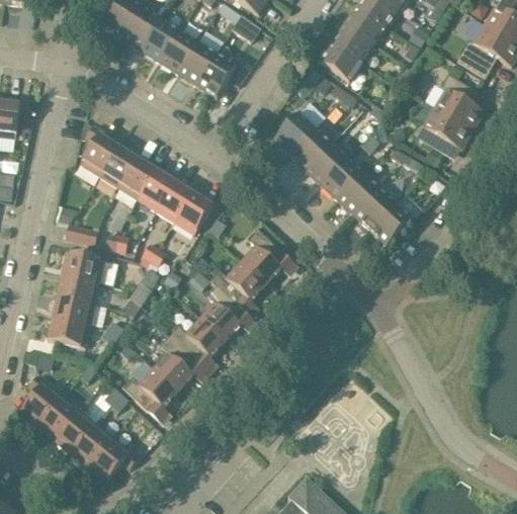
[(122,39),(142,7),(130,0),(119,0),(103,27),(122,39)]
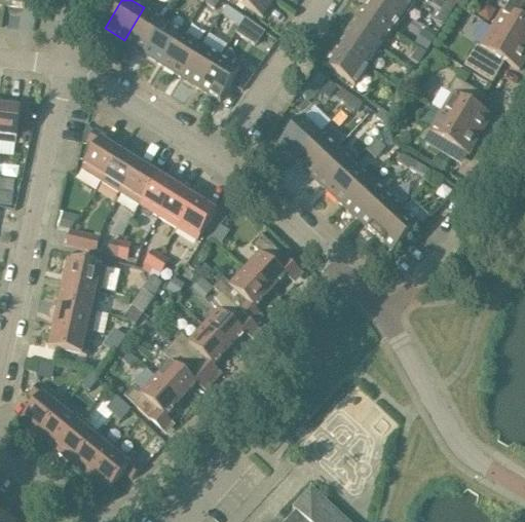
[(238,0),(262,15),(273,0),(238,0)]
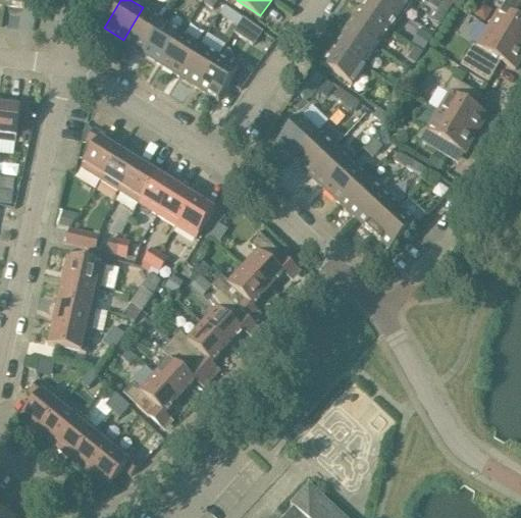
[(402,9),(387,0),(362,0),(358,6),(389,28),(402,9)]
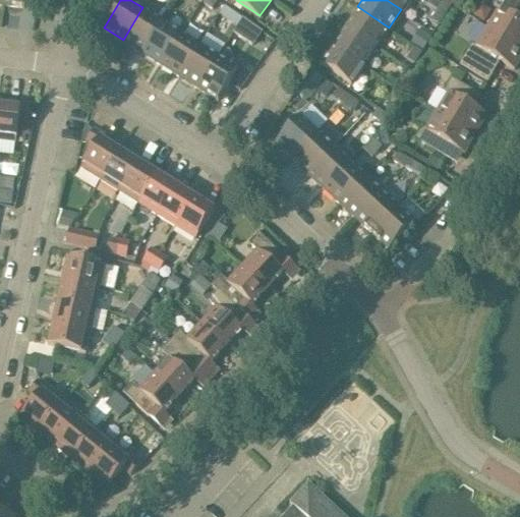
[(387,0),(401,9),(407,0),(387,0)]
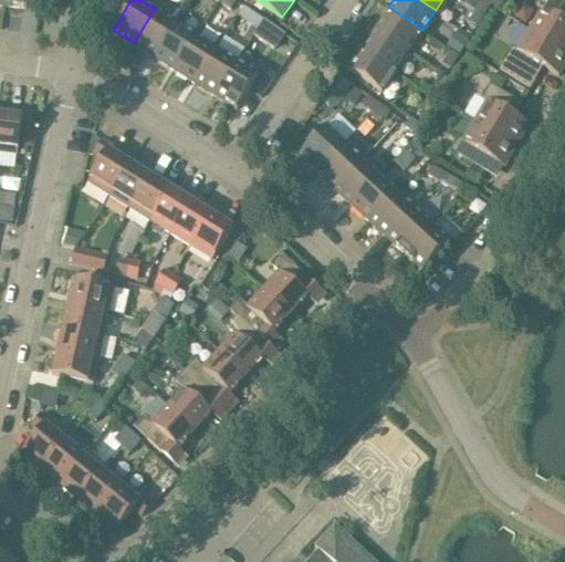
[(473,9),(482,13),(489,2),(485,0),(479,0),(473,9)]
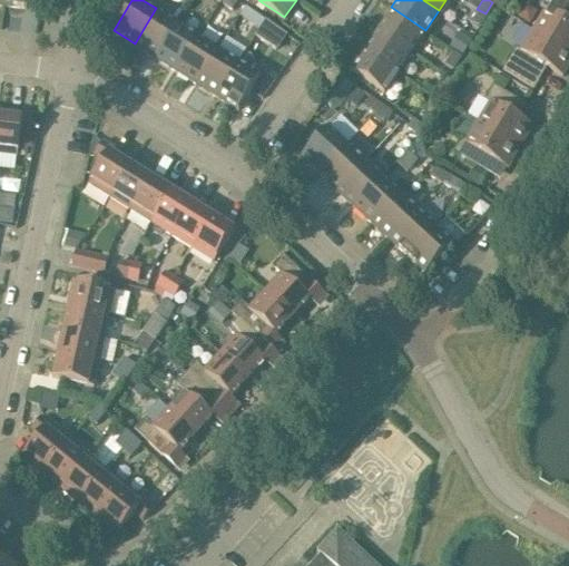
[(532,27),(568,48),(568,0),(542,0),(540,3),(545,7),(532,27)]
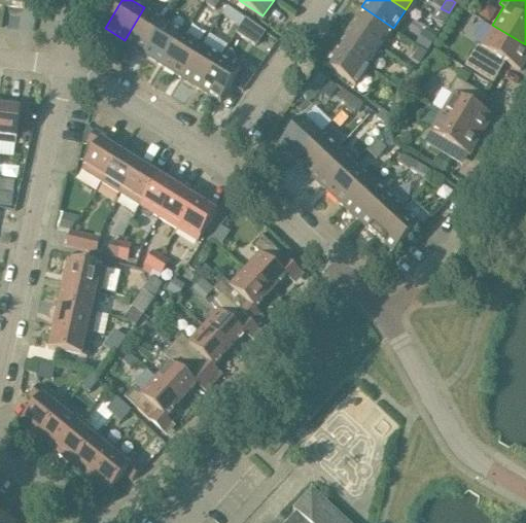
[(393,28),(361,6),(349,25),(380,46),(393,28)]
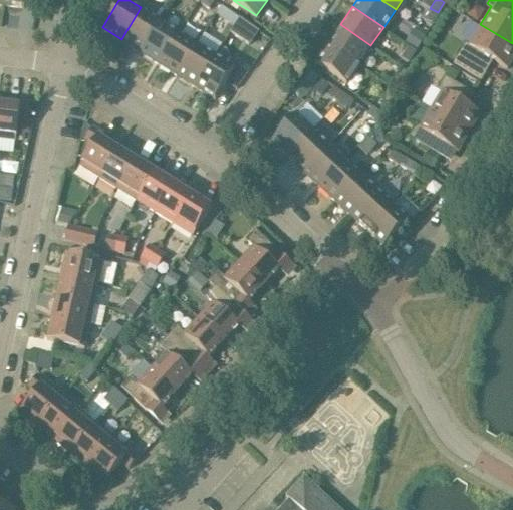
[(140,50),(160,19),(141,7),(121,39),(140,50)]
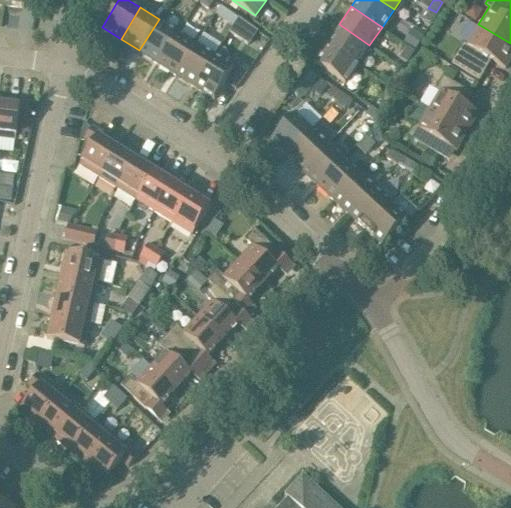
[(232,23),(237,16),(227,8),(222,16),(232,23)]
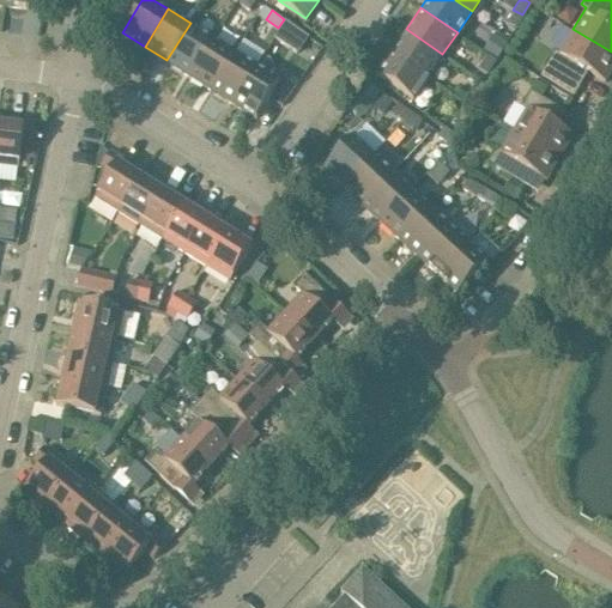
[(513,10),(504,22),(514,28),(522,14),(513,10)]
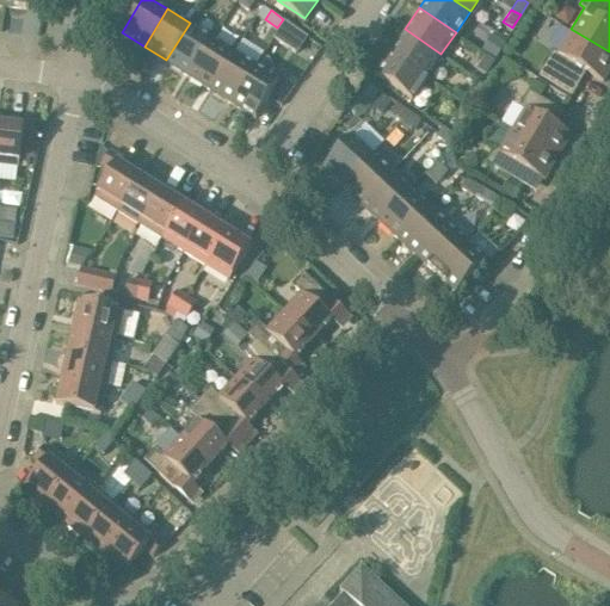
[(277,28),(290,36),(296,28),(283,19),(277,28)]
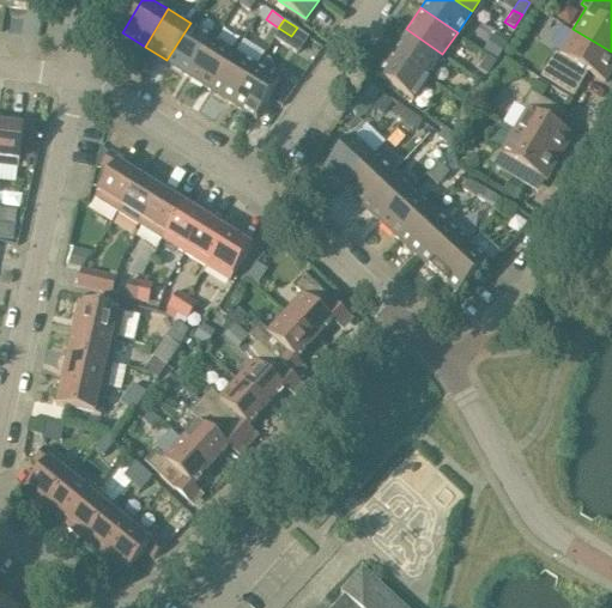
[(188,74),(212,36),(191,23),(167,60),(188,74)]
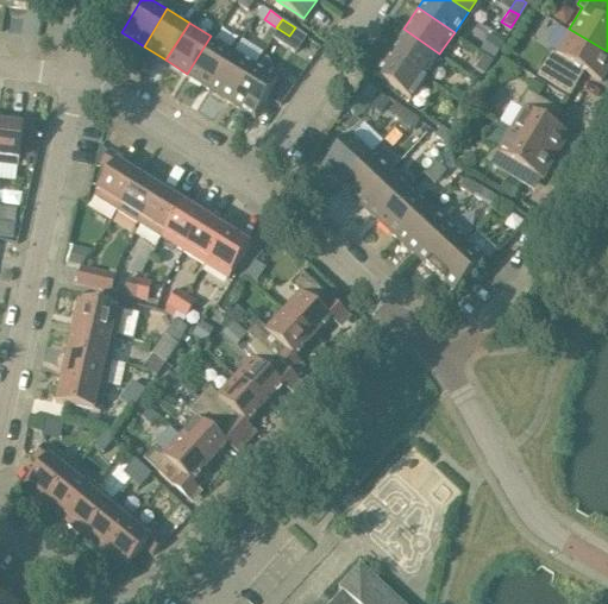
[(439,54),(403,29),(389,50),(425,75),(439,54)]
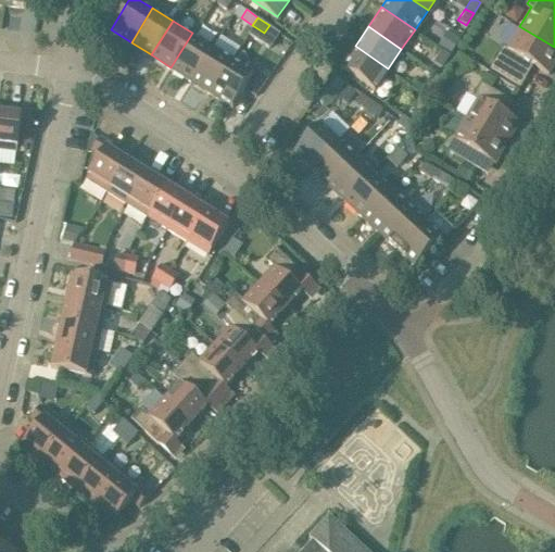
[(554,47),(519,26),(507,46),(503,42),(495,55),(490,65),(521,84),(533,62),(547,72),(554,59),(554,47)]
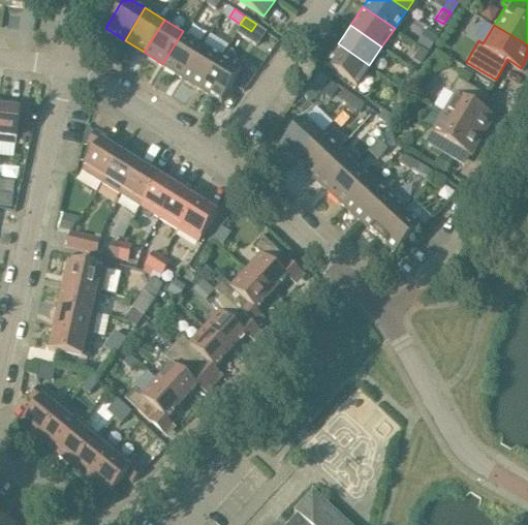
[(182,75),(202,43),(183,31),(162,64),(182,75)]
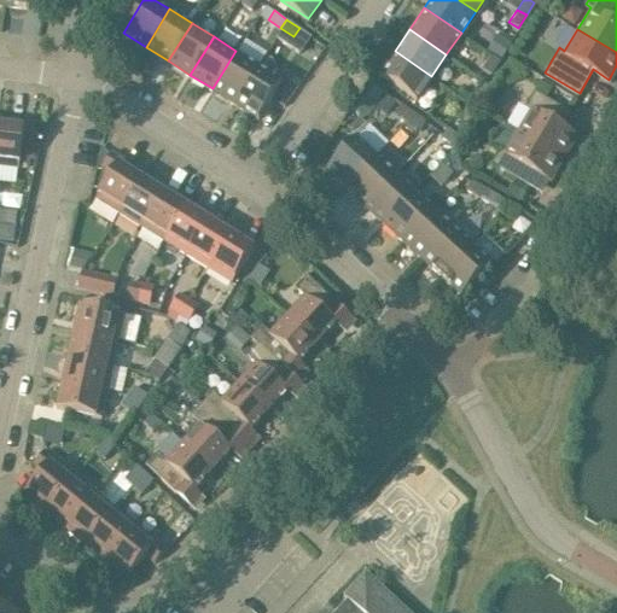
[(234,103),(258,64),(236,51),(213,88),(234,103)]
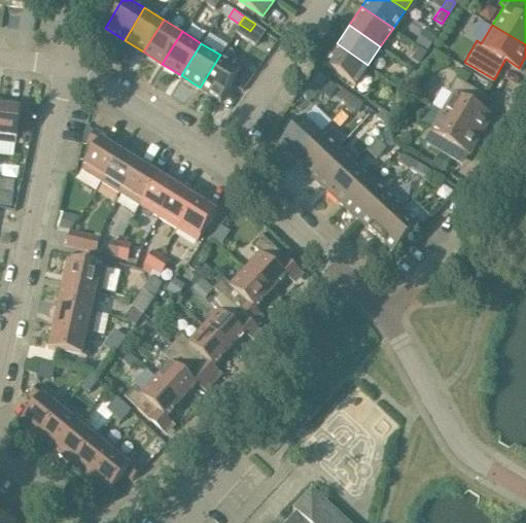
[(367,65),(337,43),(323,62),(354,83),(367,65)]
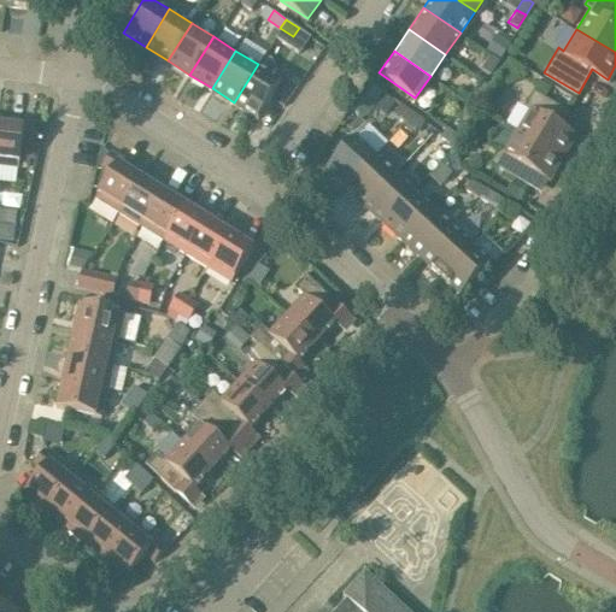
[(488,53),(481,66),(490,72),(498,59),(488,53)]
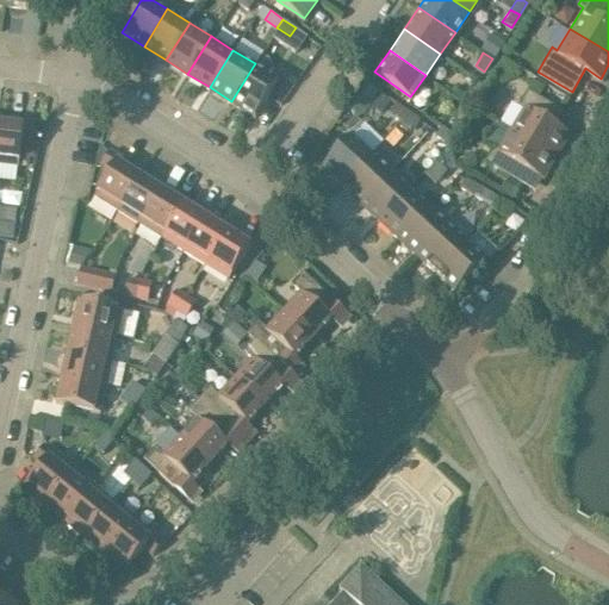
[(231,101),(254,114),(278,78),(255,63),(231,101)]
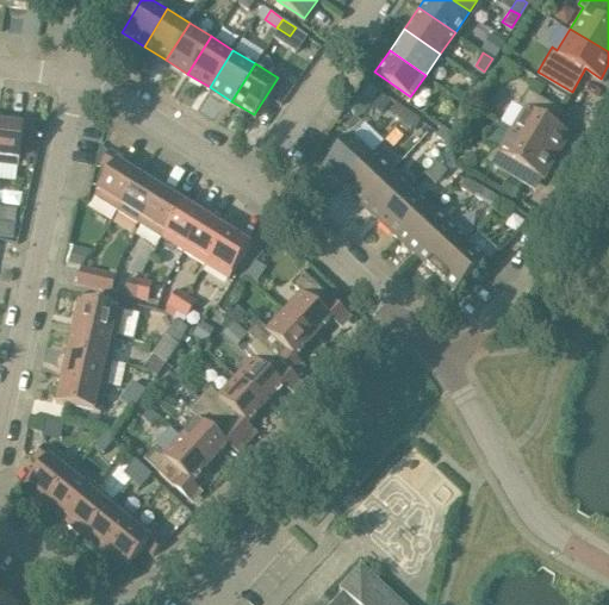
[(471,106),(479,93),(470,87),(461,100),(471,106)]
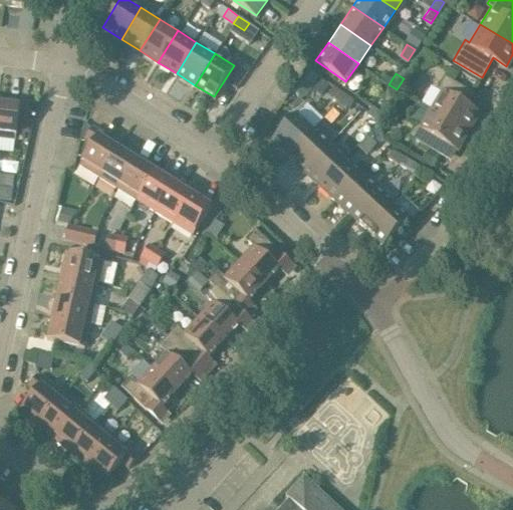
[(431,106),(468,130),(480,110),(461,99),(468,88),(444,74),(437,86),(442,88),(431,106)]
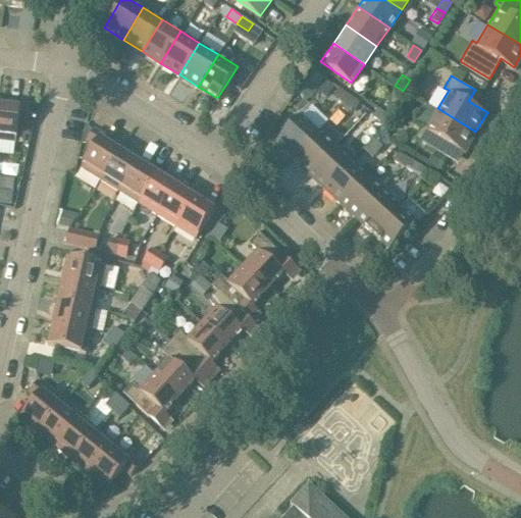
[(349,93),(337,86),(332,94),(344,101),(349,93)]
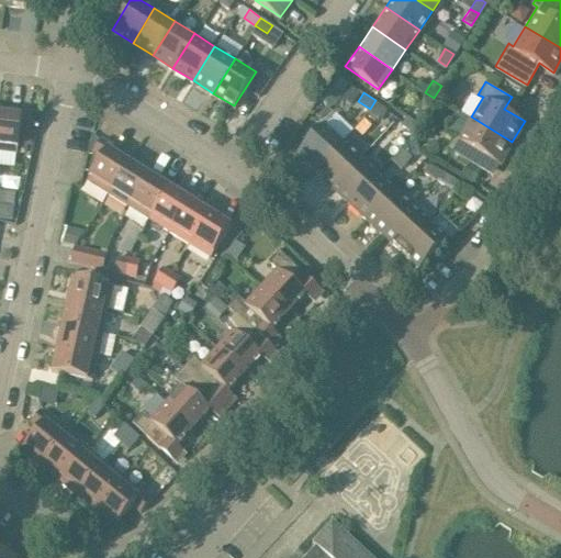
[(434,98),(425,92),(418,104),(426,109),(434,98)]
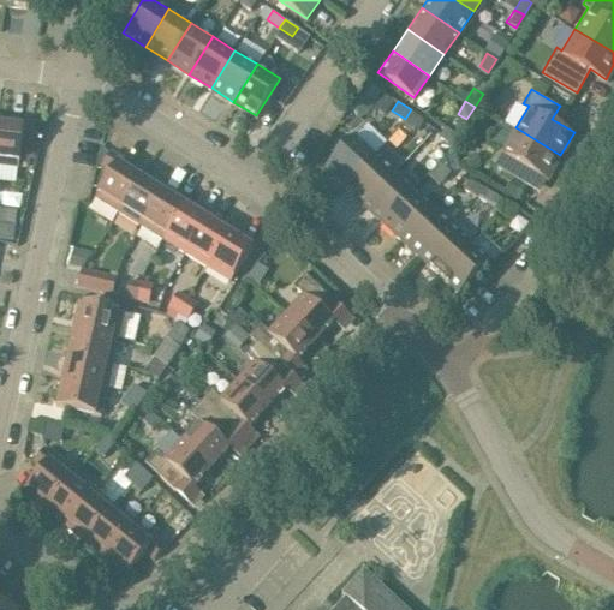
[(411,109),(405,119),(417,127),(423,119),(411,109)]
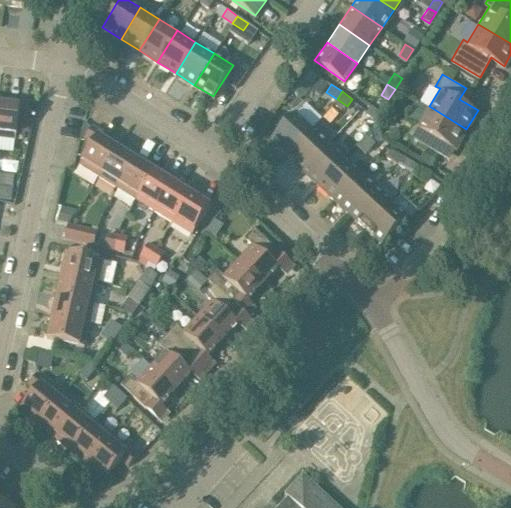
[(29,100),(0,96),(0,135),(15,137),(18,113),(27,114),(29,100)]
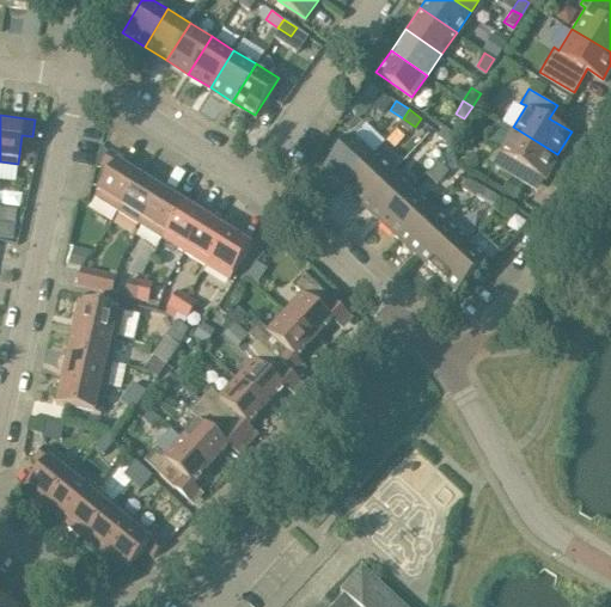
[(370,120),(358,127),(371,146),(382,139),(370,120)]
